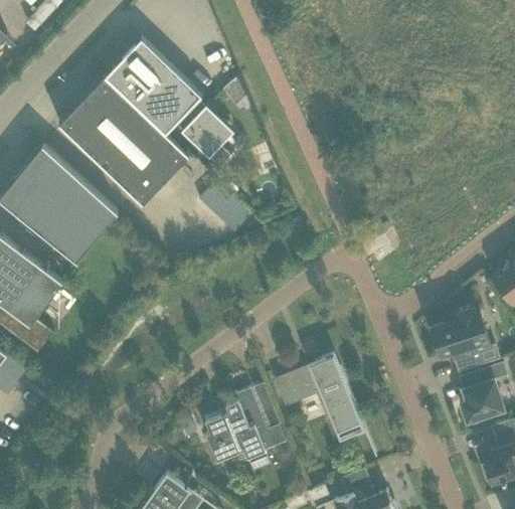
[(42,0),(22,23),(34,33),(61,3),(57,0),(42,0)]
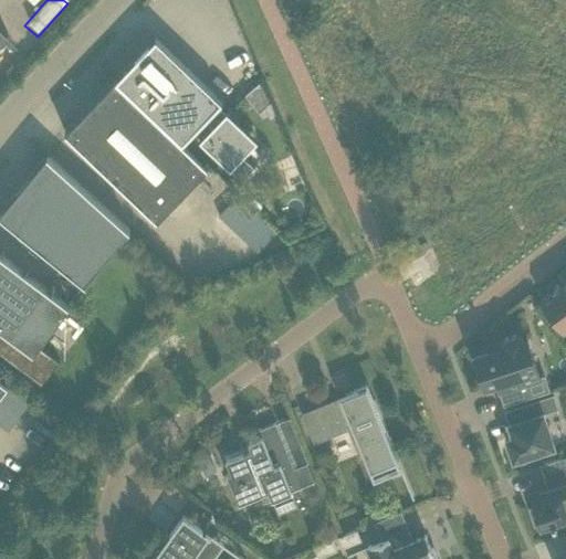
[(182,147),(192,136),(217,111),(220,108),(221,108),(222,107),(155,43),(154,44),(155,45),(127,74),(126,74),(124,77),(117,85),(116,84),(115,85),(182,149),(184,148),(182,147)]
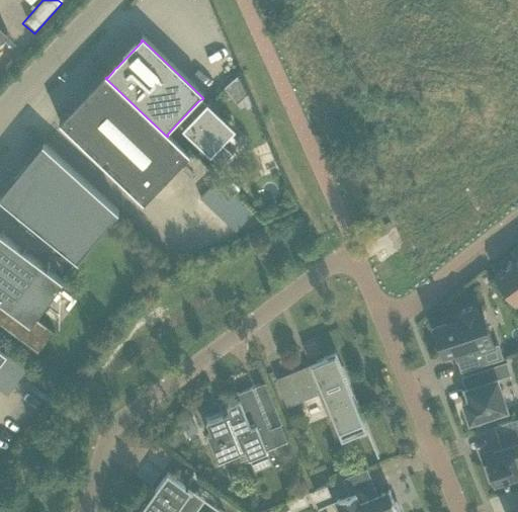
[(206,98),(232,74),(217,59),(191,83),(206,98)]
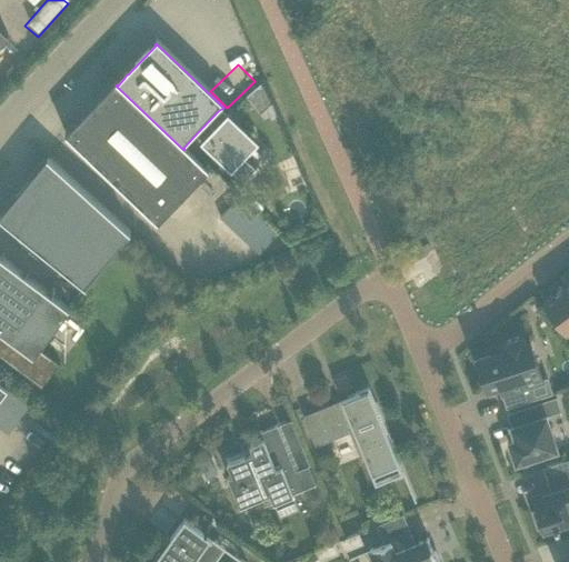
[(157,228),(209,174),(183,150),(116,86),(113,88),(118,91),(115,96),(116,96),(105,108),(103,107),(100,111),(101,112),(90,123),(89,122),(86,126),(86,127),(75,138),(70,142),(66,138),(65,139),(157,228)]
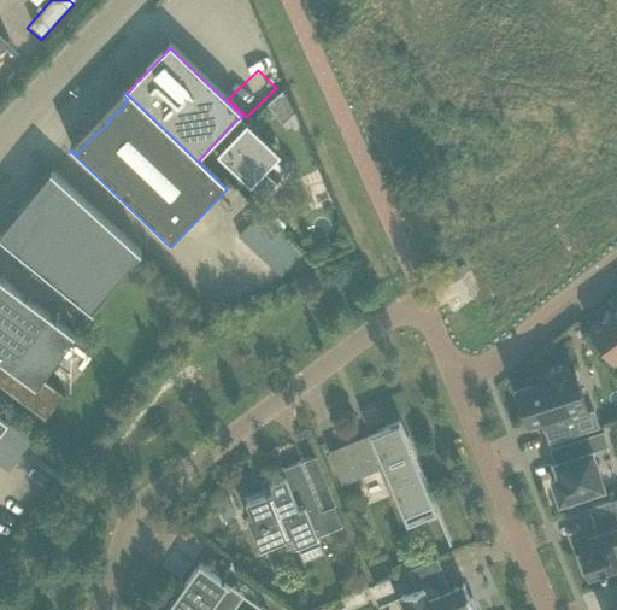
[(269,105),(266,107),(280,125),(292,117),(283,94),(281,97),(269,105)]
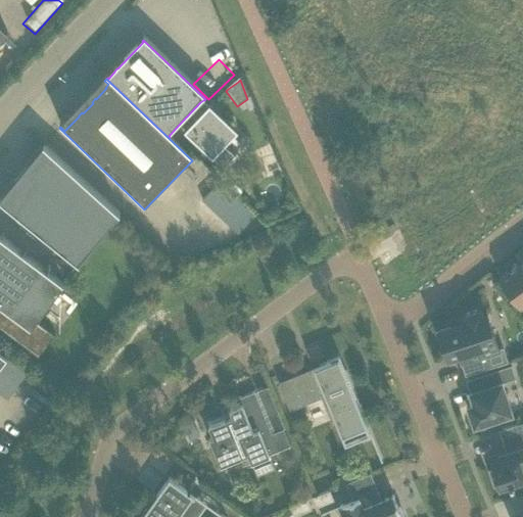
[(200,102),(178,126),(185,133),(184,135),(224,173),(235,160),(224,149),(237,135),(209,108),(207,109),(200,102)]
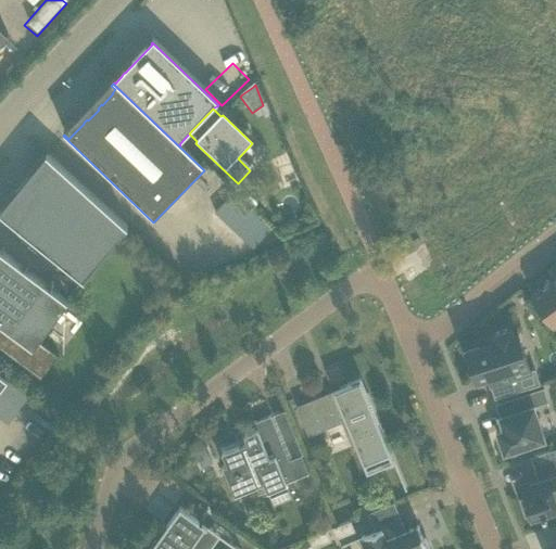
[(0,218),(84,286),(85,285),(84,284),(125,233),(127,234),(127,233),(45,158),(43,160),(45,161),(0,215),(0,218)]
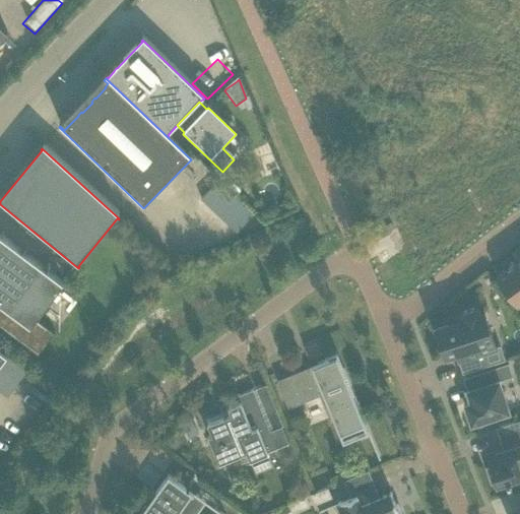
[(217,185),(201,202),(238,236),(253,219),(217,185)]
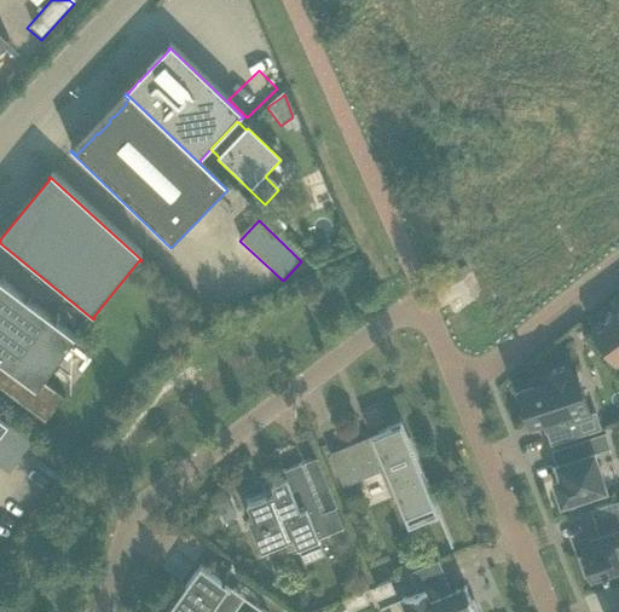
[(52,324),(0,284),(0,365),(0,367),(5,361),(17,370),(52,324)]
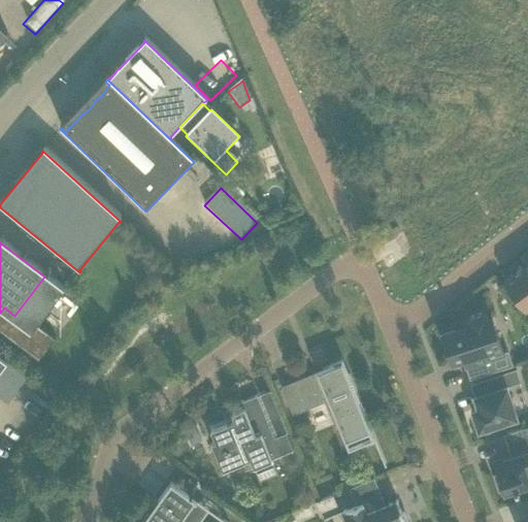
[(527,279),(523,272),(504,286),(527,318),(527,279)]
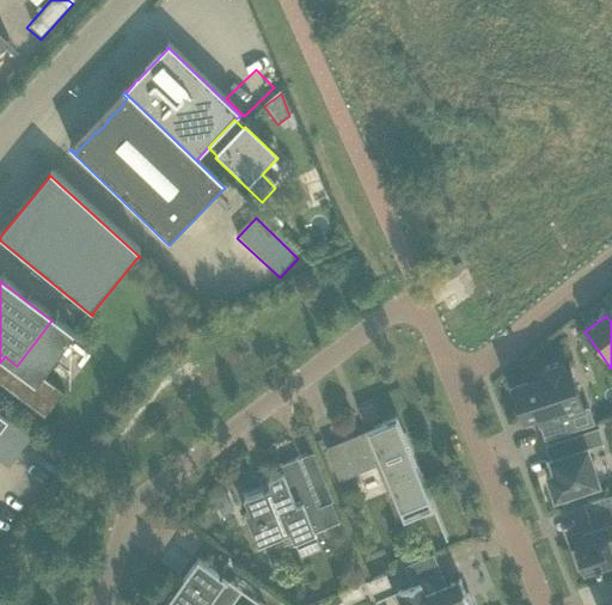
[(5,358),(0,364),(0,390),(46,425),(65,399),(42,382),(73,340),(74,341),(75,338),(51,322),(17,367),(5,358)]
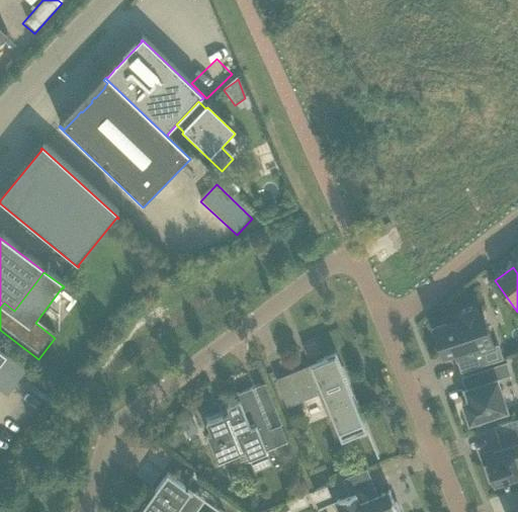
[(460,376),(471,373),(502,364),(498,350),(494,351),(483,318),(479,319),(476,311),(457,317),(459,325),(434,333),(442,359),(454,355),(459,373),(460,376)]
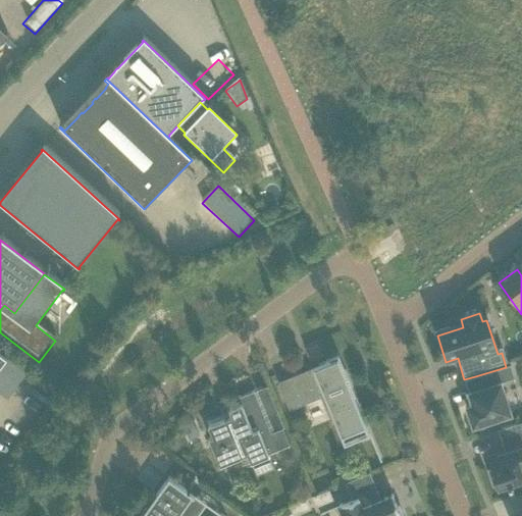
[(337,362),(289,382),(300,411),(319,403),(317,399),(323,397),(345,448),(369,436),(337,362)]
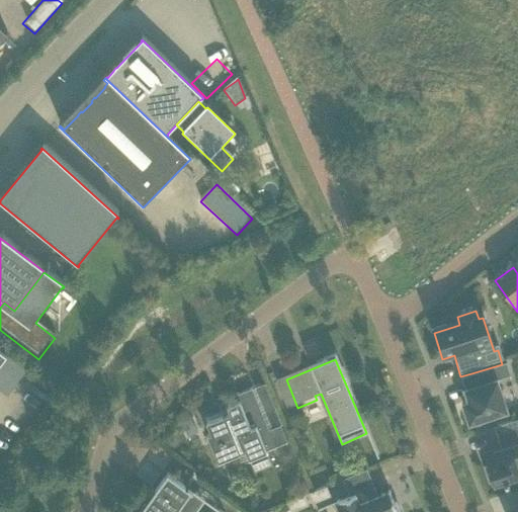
[(487,387),(465,394),(469,405),(463,407),(469,426),(506,414),(496,384),(510,379),(506,367),(483,374),(487,387)]
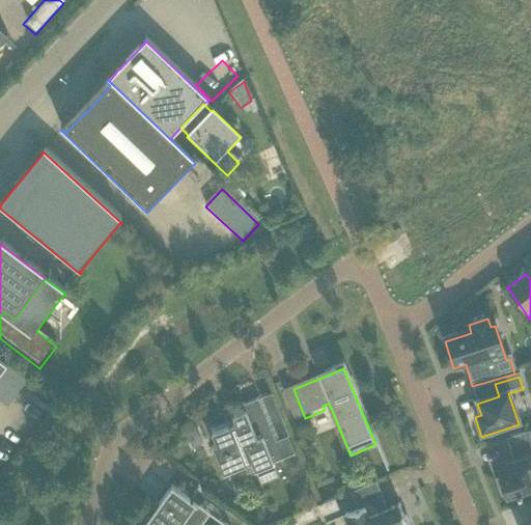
[(212,436),(216,448),(212,449),(217,460),(223,477),(243,469),(246,477),(255,474),(273,467),(273,466),(282,462),(295,458),(287,440),(275,445),(258,403),(242,409),(244,415),(232,419),(235,426),(227,430),(212,436)]
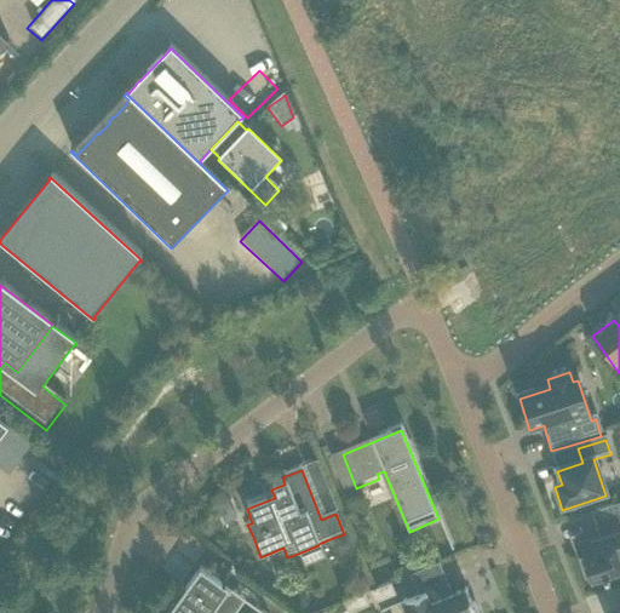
[(585,563),(580,565),(585,580),(590,579),(592,585),(604,580),(604,583),(609,582),(609,579),(619,576),(619,505),(591,515),(600,540),(590,544),(593,553),(583,556),(585,563)]
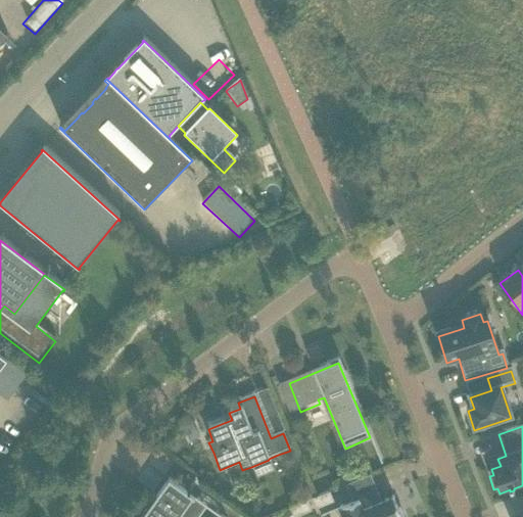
[(340,511),(329,516),(402,516),(400,512),(397,511),(393,500),(381,505),(370,477),(345,487),(352,505),(340,510),(340,511)]
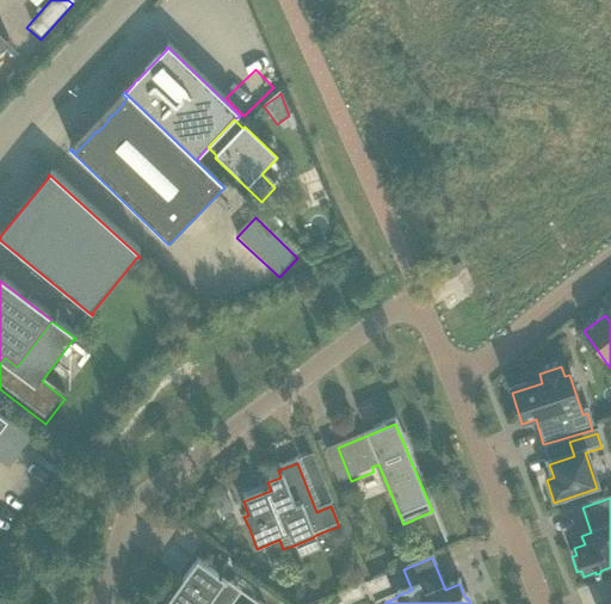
[(228,603),(236,592),(218,579),(197,564),(167,603),(228,603)]
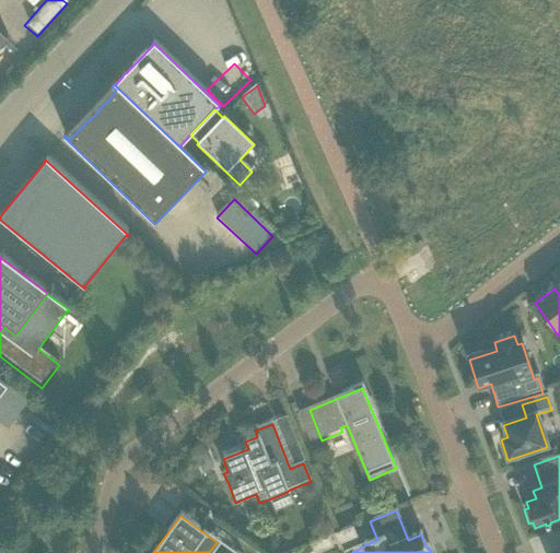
[(353,529),(335,537),(338,546),(339,546),(358,539),(353,529)]
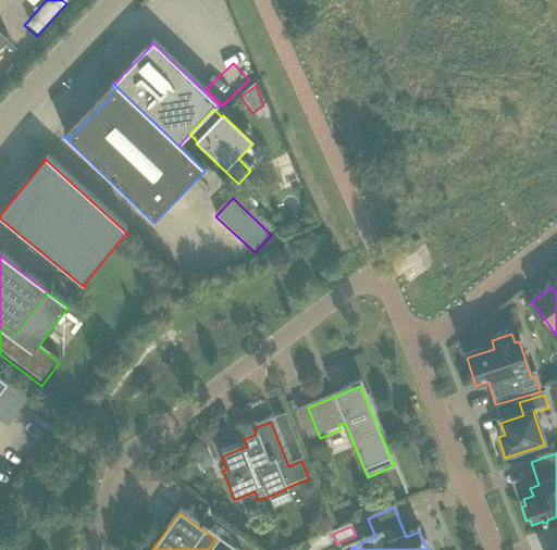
[(327,536),(309,544),(311,549),(323,549),(331,546),(327,536)]
